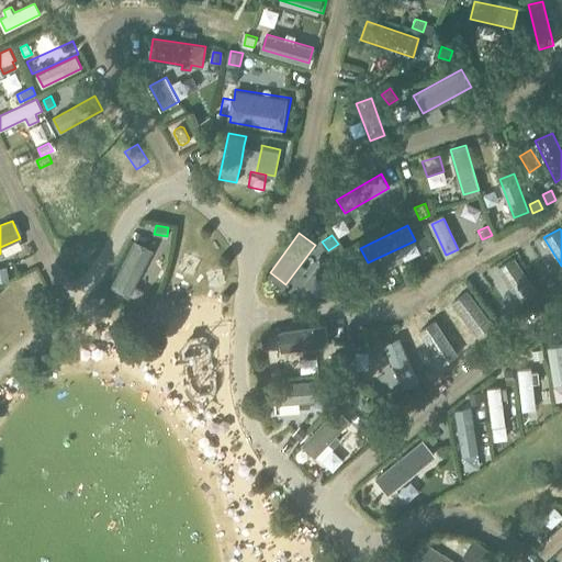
[(153,249),(135,240),(113,285),(130,293),(153,249)]
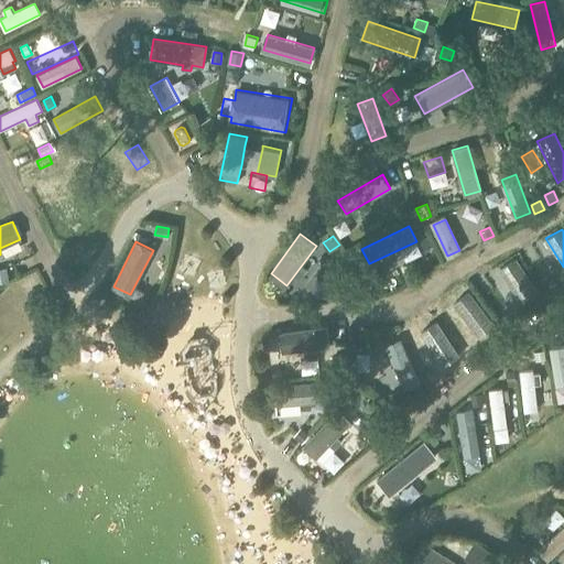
[(516,260),(499,269),(521,304),(537,293),(516,260)]
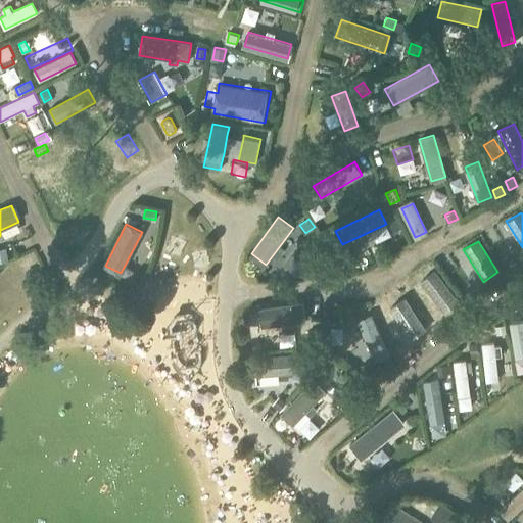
[(0,248),(0,262),(8,259),(6,248),(0,248)]
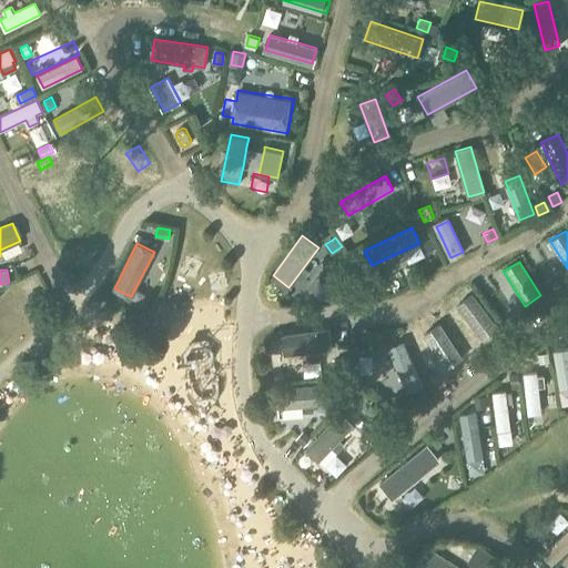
[(487,270),(474,280),(485,293),(497,283),(487,270)]
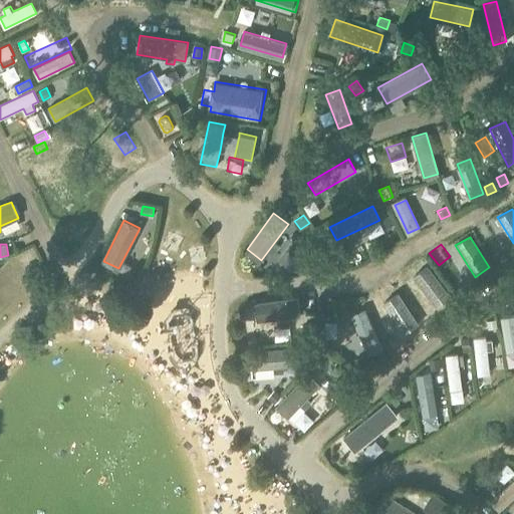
[(429,266),(414,275),(434,306),(448,296),(429,266)]
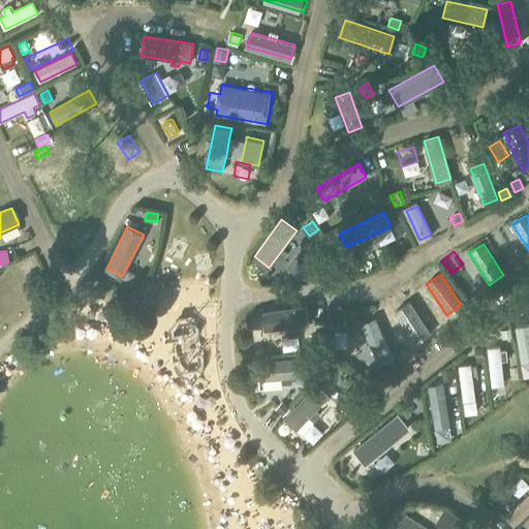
[(419,350),(433,341),(408,301),(394,310),(419,350)]
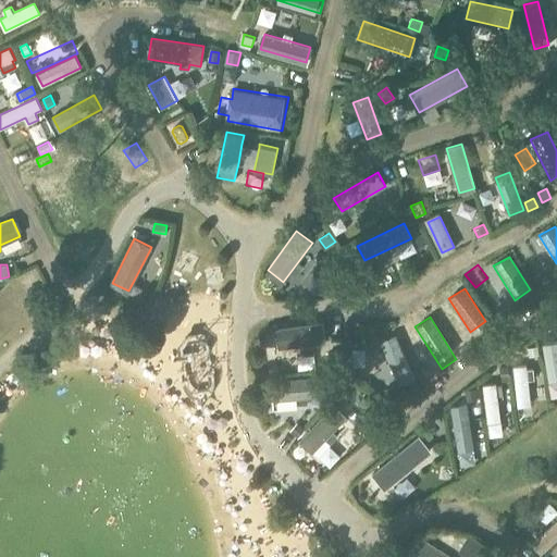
[(324,342),(322,323),(277,329),(280,347),(324,342)]
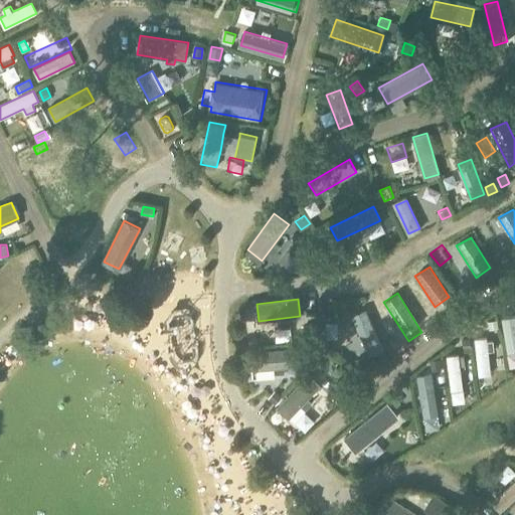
[(365,310),(352,316),(370,357),(383,351),(365,310)]
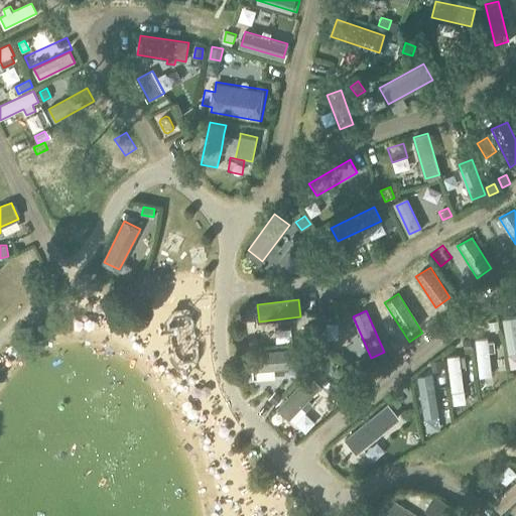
[(515,315),(502,318),(508,353),(515,351),(515,315)]
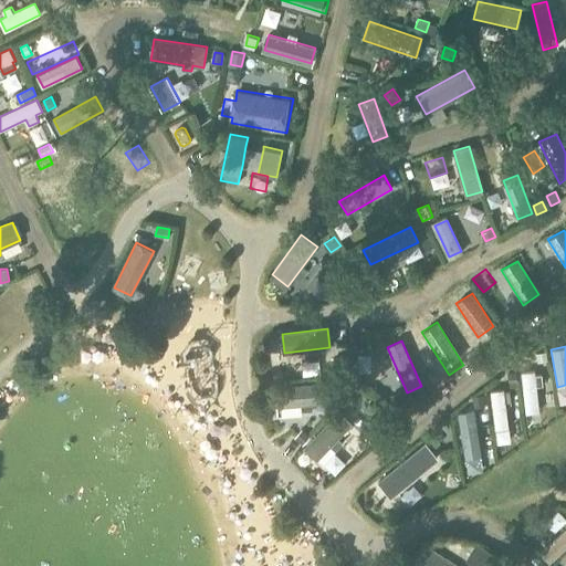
[(536,353),(537,362),(547,360),(546,352),(536,353)]
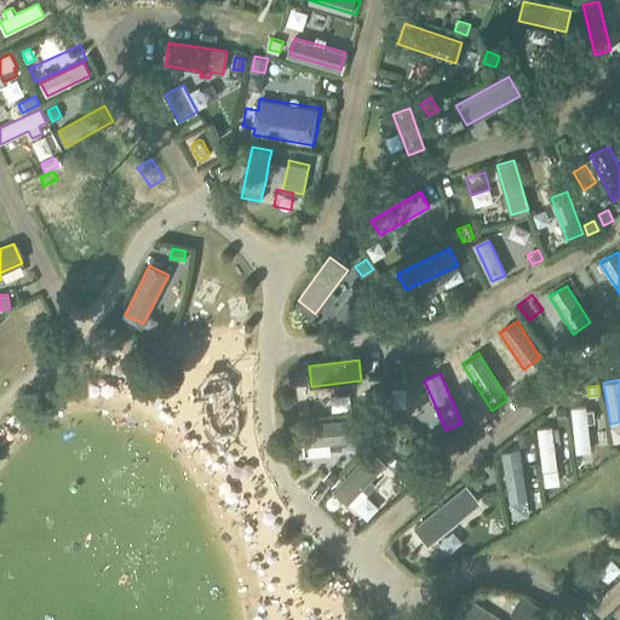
[(585,406),(572,407),(577,452),(590,451),(587,423),(593,422),(592,411),(586,411),(585,406)]
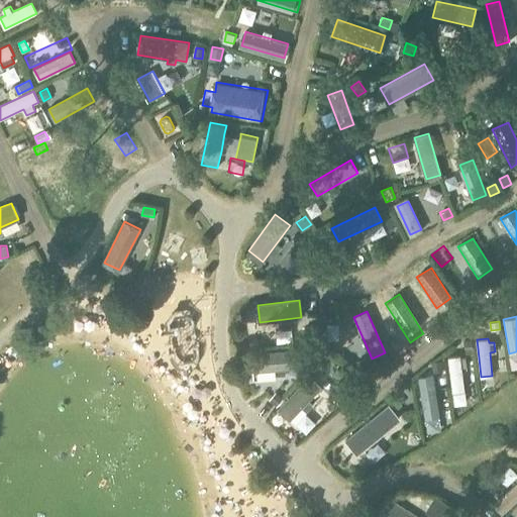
[(305,367),(303,348),(253,352),(254,371),(276,370),(276,375),(286,375),(285,369),(305,367)]
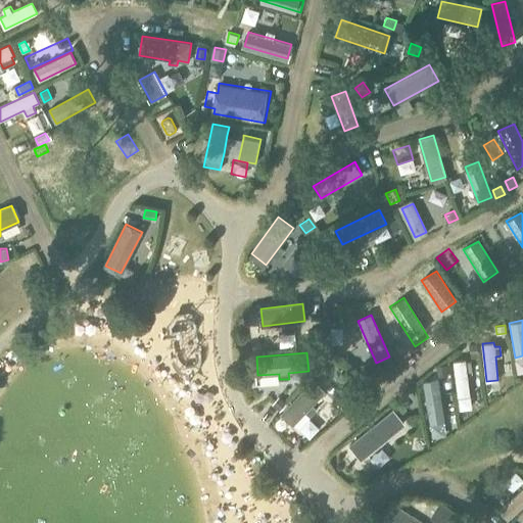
[(466,359),(453,361),(458,396),(470,395),(466,359)]
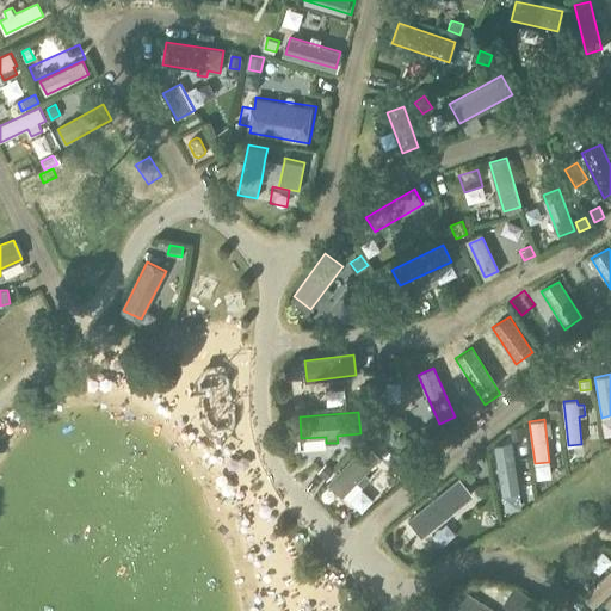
[(381,420),(374,427),(384,437),(392,430),(381,420)]
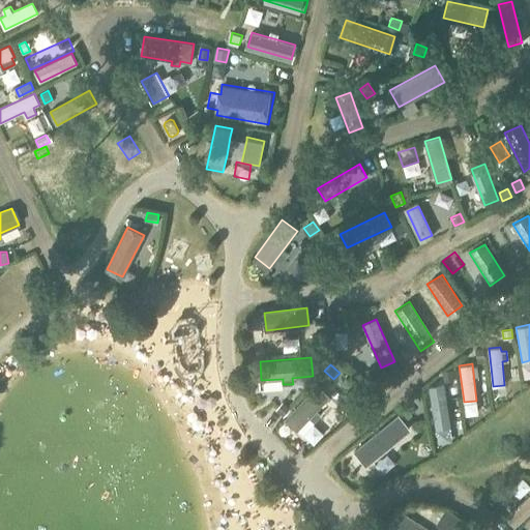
[(452,369),(442,370),(444,380),(453,379),(452,369)]
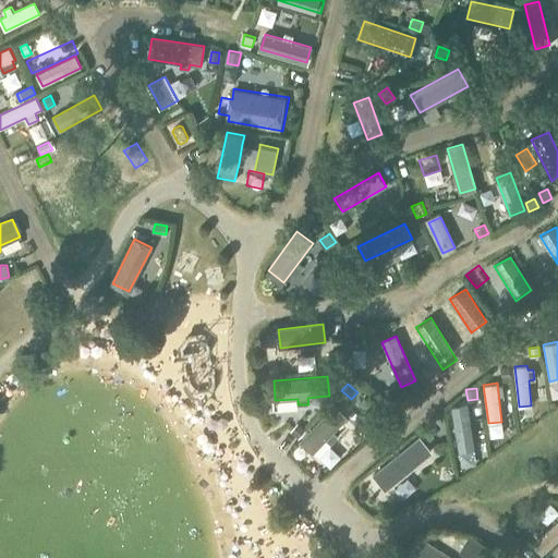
[(468,403),(452,407),(459,451),(474,449),(468,403)]
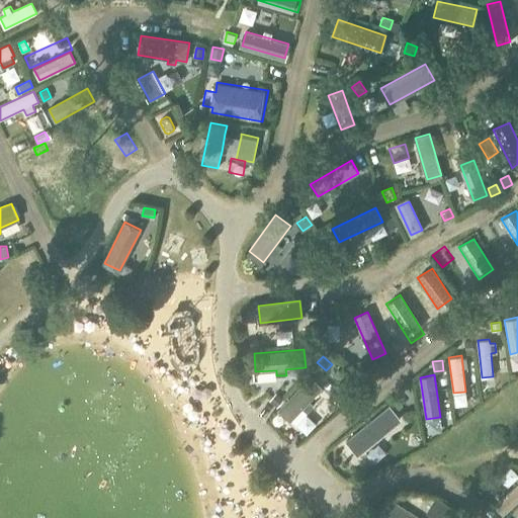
[(307,413),(314,406),(309,402),(322,387),(310,376),(277,410),(289,421),(301,409),(307,413)]
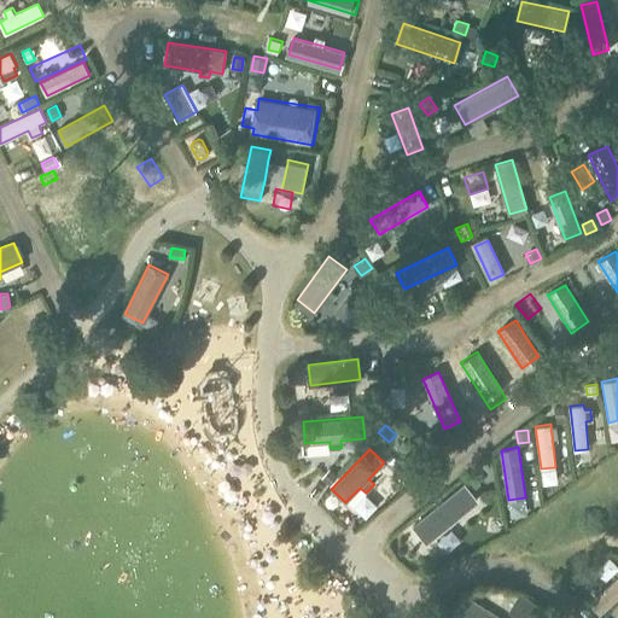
[(322,476),(331,484),(338,476),(330,468),(322,476)]
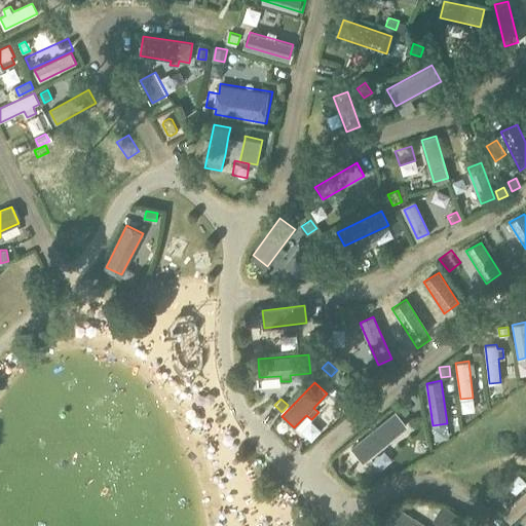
[(401,416),(409,410),(403,403),(396,409),(401,416)]
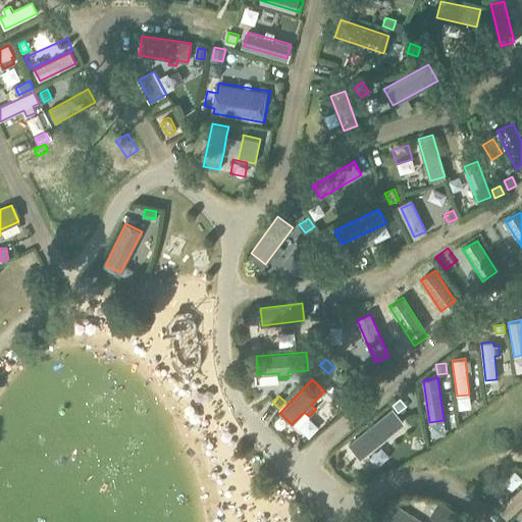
[(360,456),(404,420),(398,413),(393,406),(348,441),(360,456)]
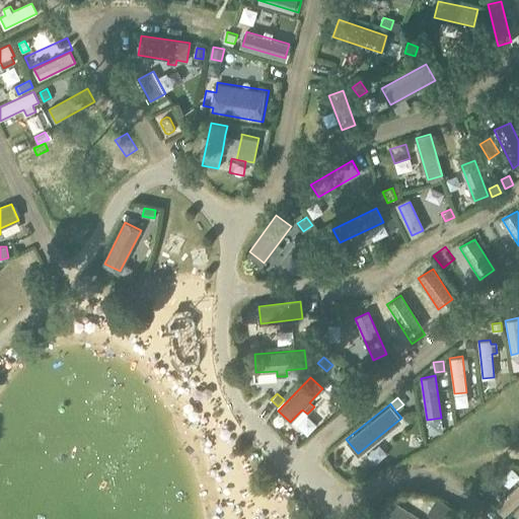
[(518,471),(513,465),(484,494),(493,503),(518,477),(518,471)]
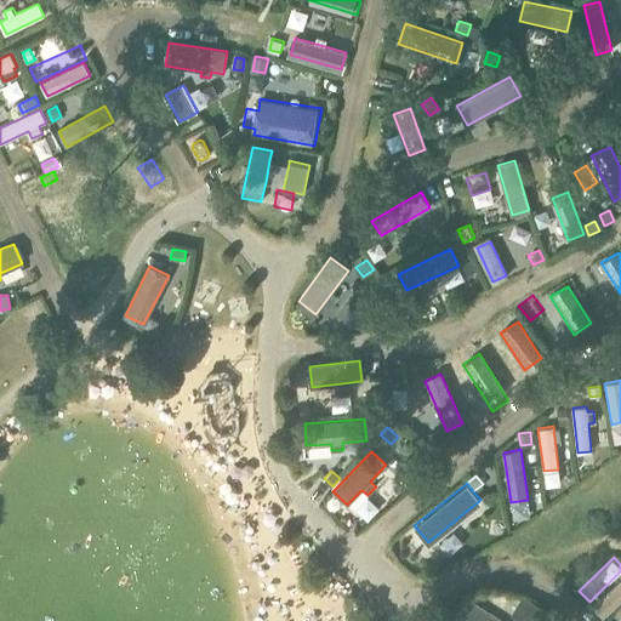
[(620,579),(592,607),(602,617),(620,599),(620,579)]
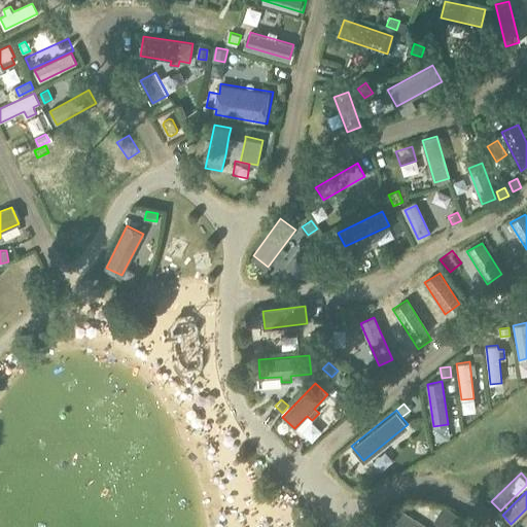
[(424,526),(395,508),(383,526),(424,526)]
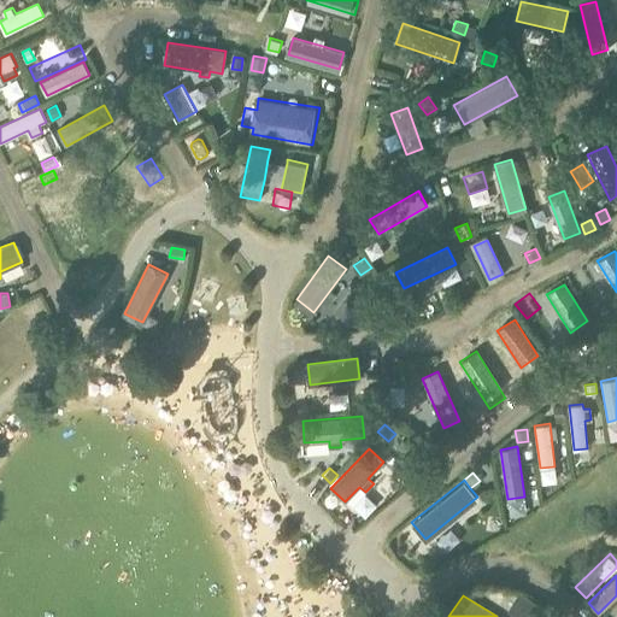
[(516,616),(536,616),(544,607),(529,598),(516,616)]
